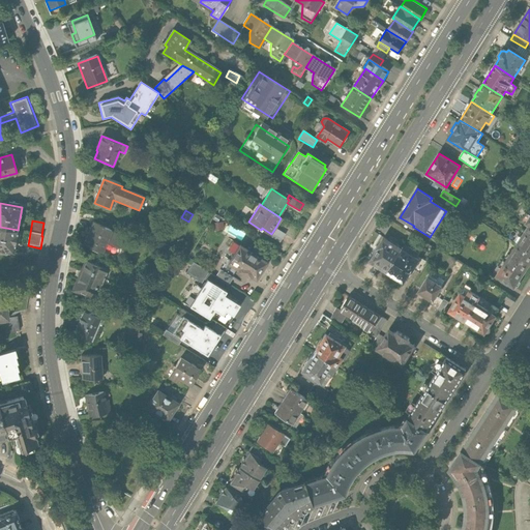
[(93,222),(84,245),(101,253),(112,229),(93,222)]
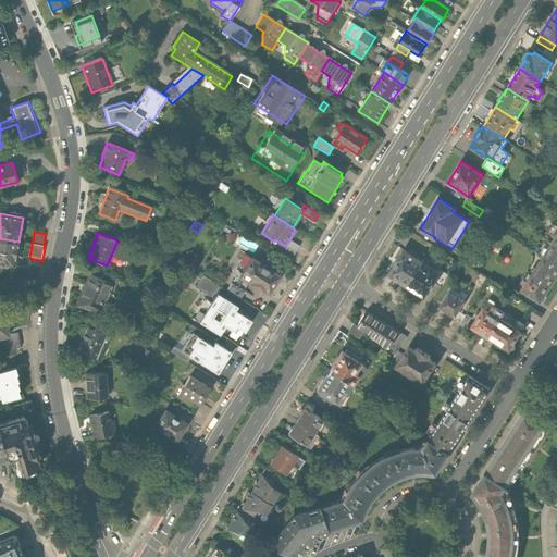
[(242,246),(246,239),(236,234),(232,240),(242,246)]
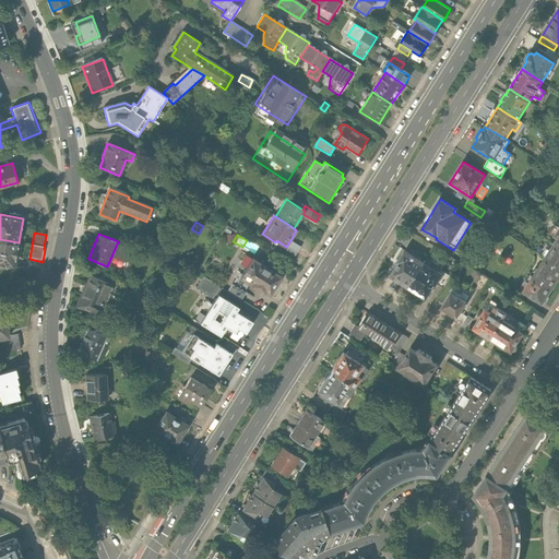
[(0,263),(14,266),(19,242),(0,239),(0,263)]
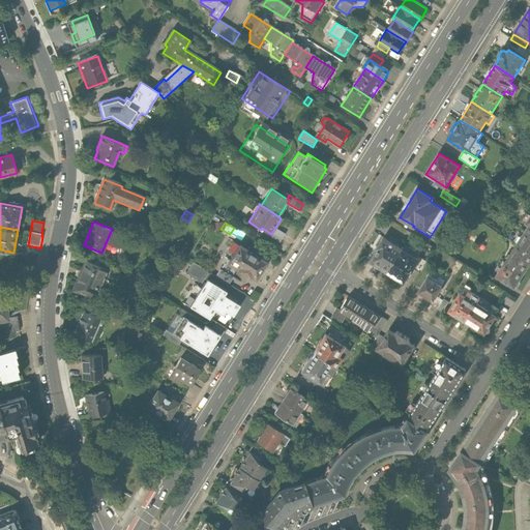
[(285,234),(275,228),(271,234),(262,228),(261,230),(280,242),(285,234)]
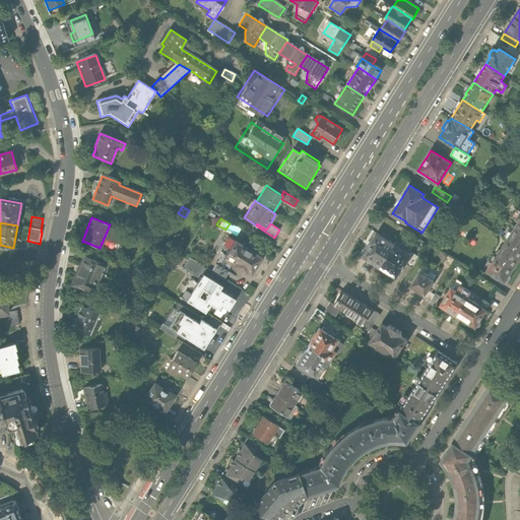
[(519,228),(515,224),(506,239),(519,247),(519,228)]
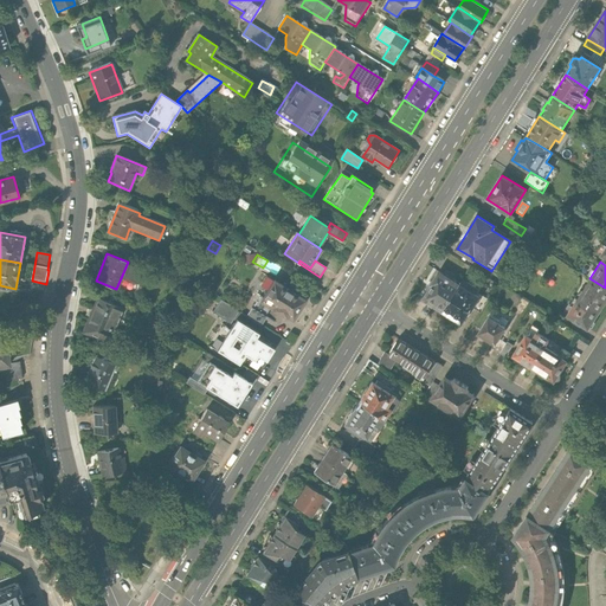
[(424,298),(443,310),(459,284),(439,271),(429,289),(430,289),(424,298)]
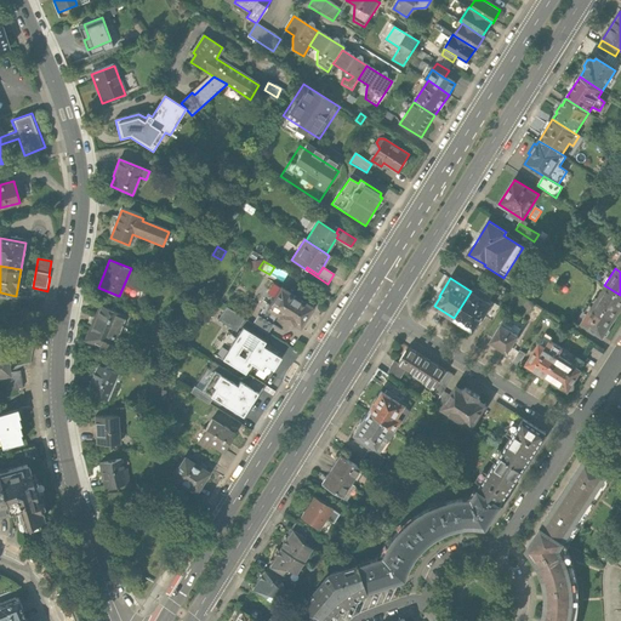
[(613,319),(620,306),(620,295),(604,285),(592,306),(613,319)]
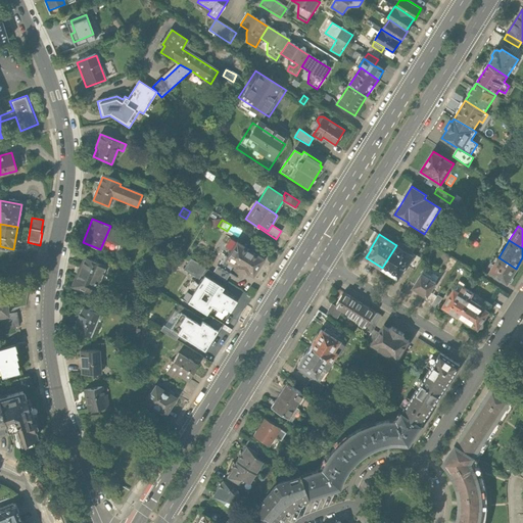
[(265,258),(236,241),(225,259),(253,277),(265,258)]
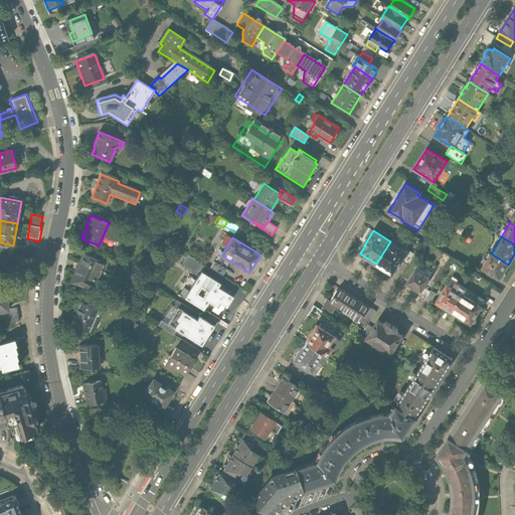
[(392,237),(390,241),(376,264),(391,274),(396,266),(397,267),(406,251),(403,249),(405,245),(392,237)]
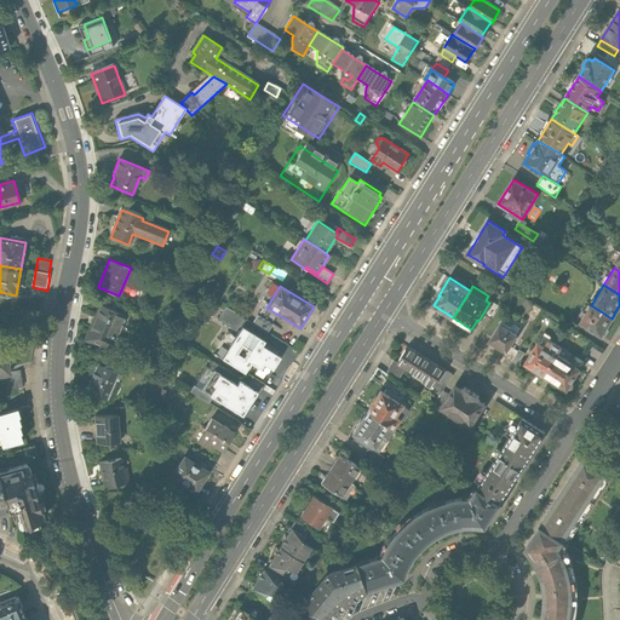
[(125,315),(99,305),(85,342),(110,352),(125,315)]
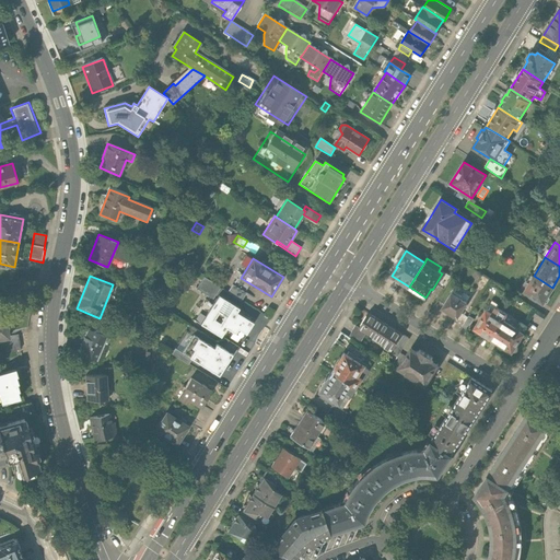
[(543,303),(552,288),(534,276),(524,291),(543,303)]
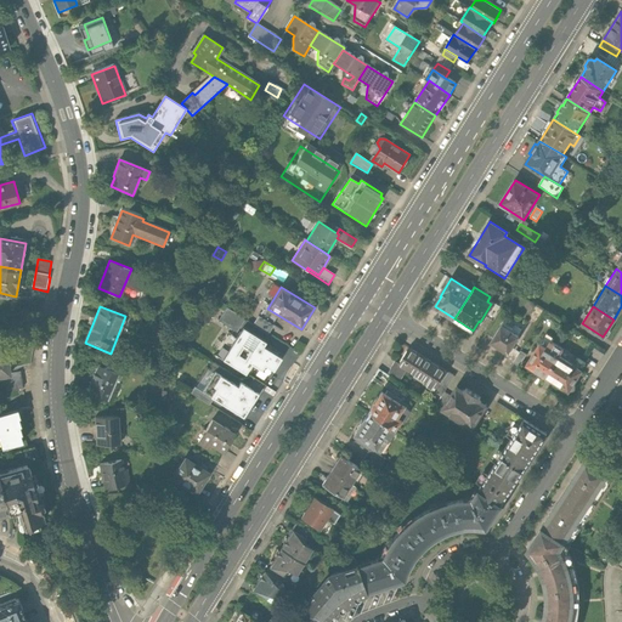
[(219,322),(237,333),(246,320),(226,309),(219,322)]
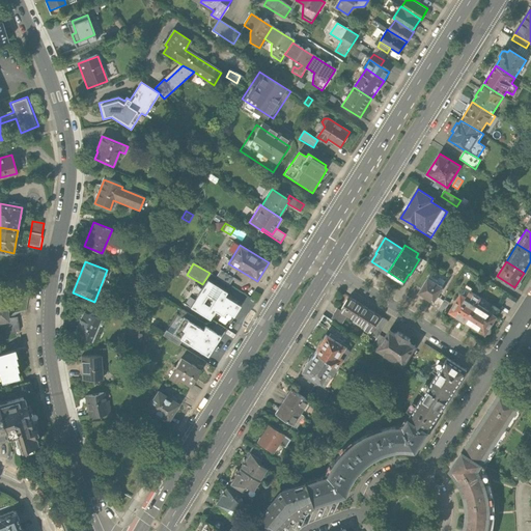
[(233,278),(220,270),(216,278),(229,285),(233,278)]
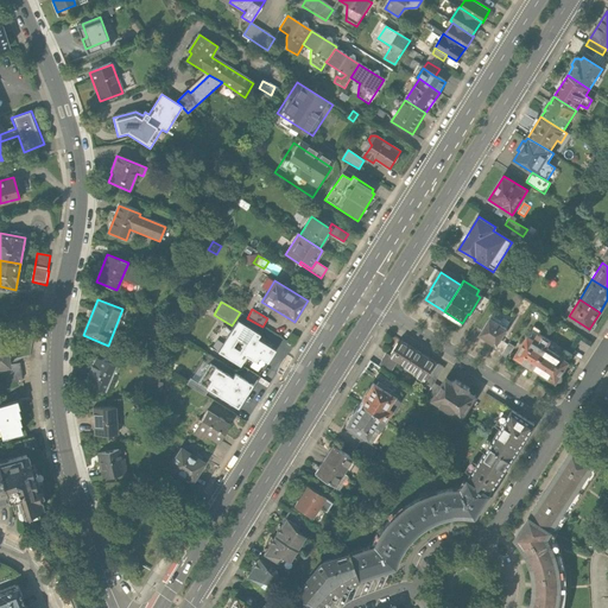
[(492,317),(481,335),(499,346),(510,328),(492,317)]
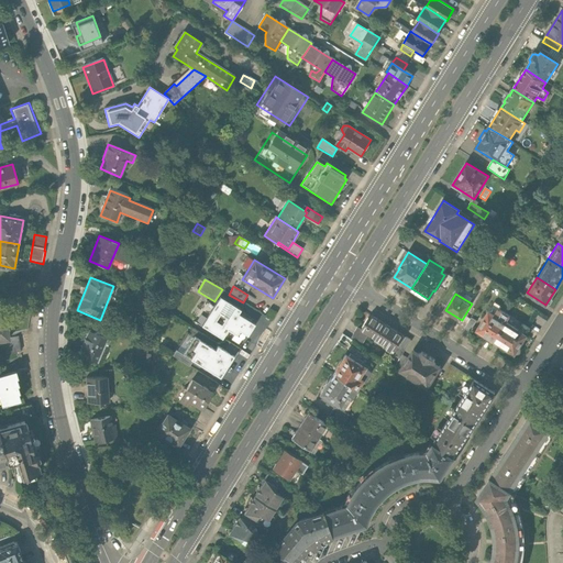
[(220,297),(201,326),(222,339),(228,330),(244,341),(255,324),(239,313),(241,310),(220,297)]
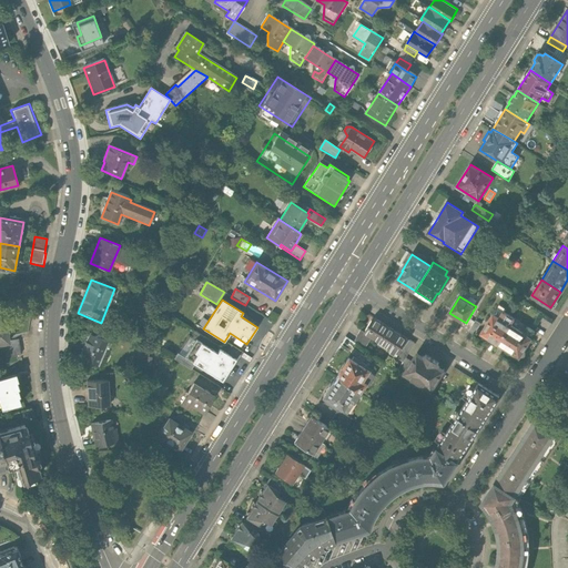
[(500,345),(514,325),(517,320),(505,311),(500,317),(495,313),(483,333),(500,345)]
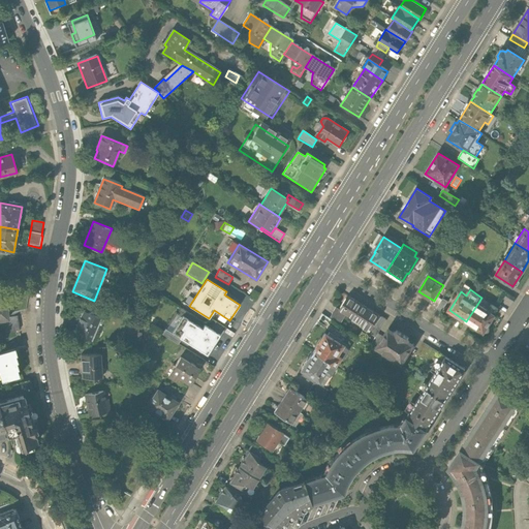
[(348,296),(340,309),(339,310),(346,314),(364,325),(363,327),(370,332),(379,316),(348,296)]
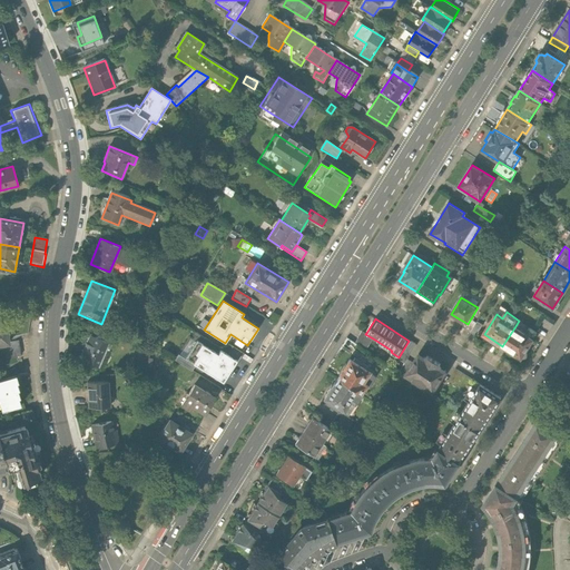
[(471,333),(477,336),(483,325),(478,322),(471,333)]
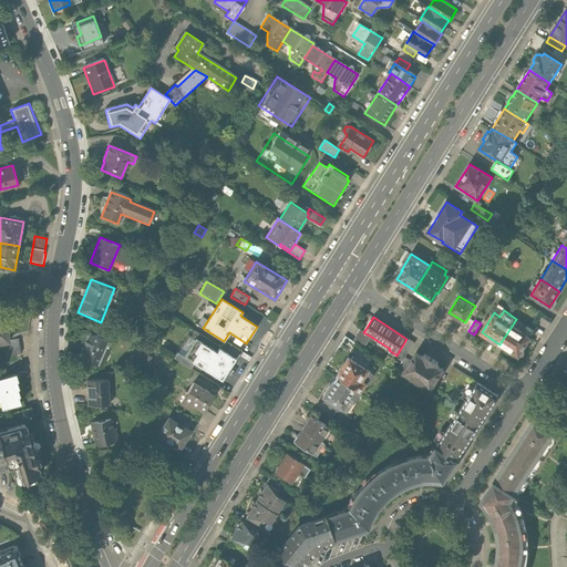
[(7,322),(0,323),(0,343),(3,343),(10,342),(7,322)]
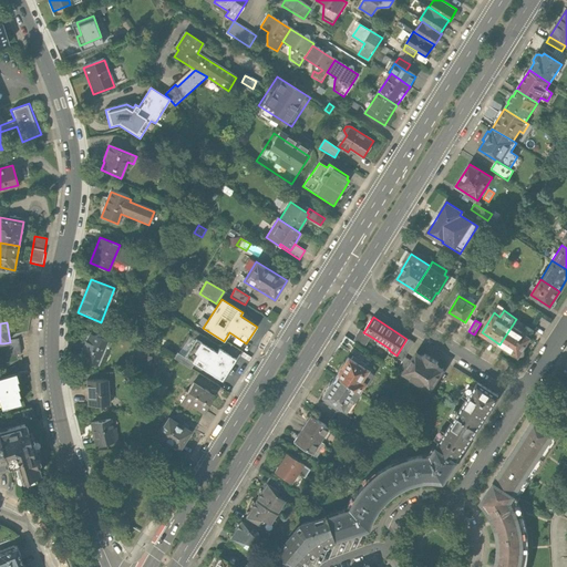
[(533,338),(513,325),(500,344),(521,358),(533,338)]
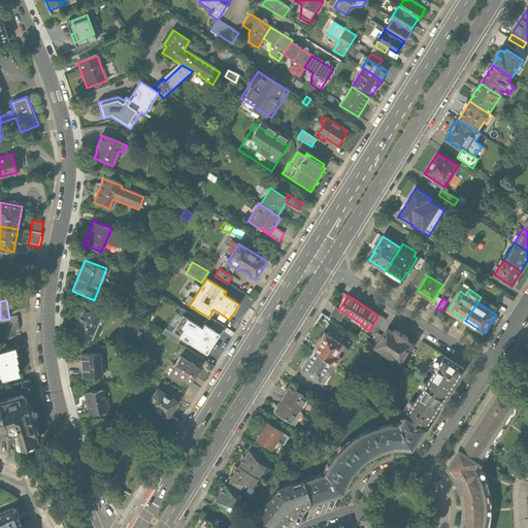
[(338,325),(345,314),(338,309),(339,308),(335,306),(328,318),(338,325)]
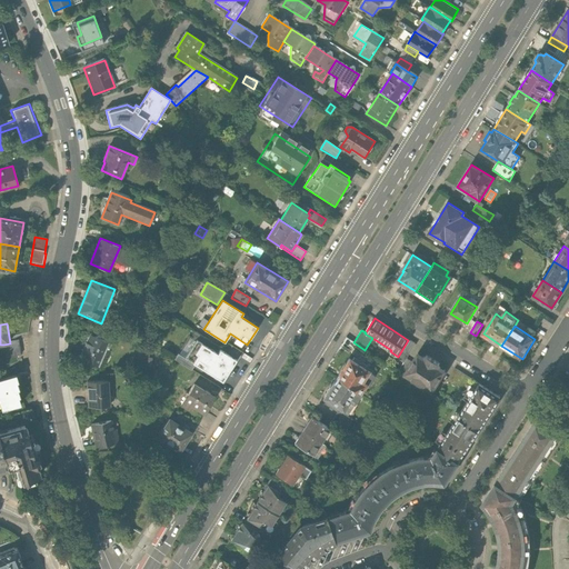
[(90,336),(80,359),(100,367),(109,343),(90,336)]
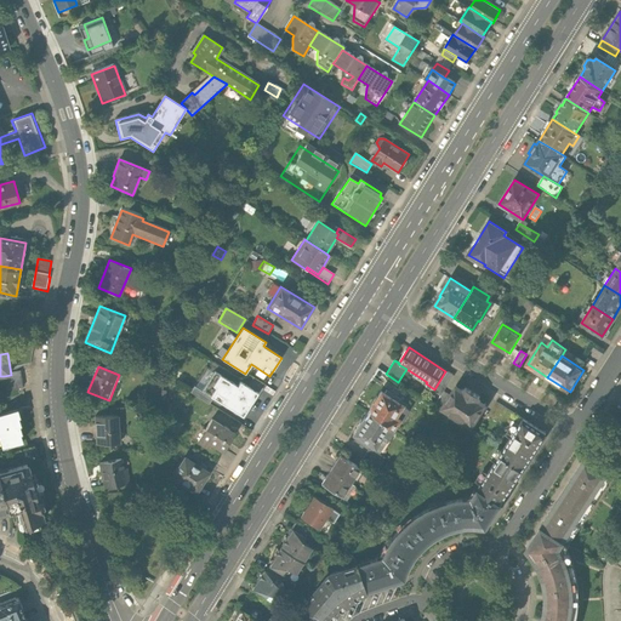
[(238,386),(215,371),(201,392),(212,398),(243,417),(258,393),(240,382),(238,386)]
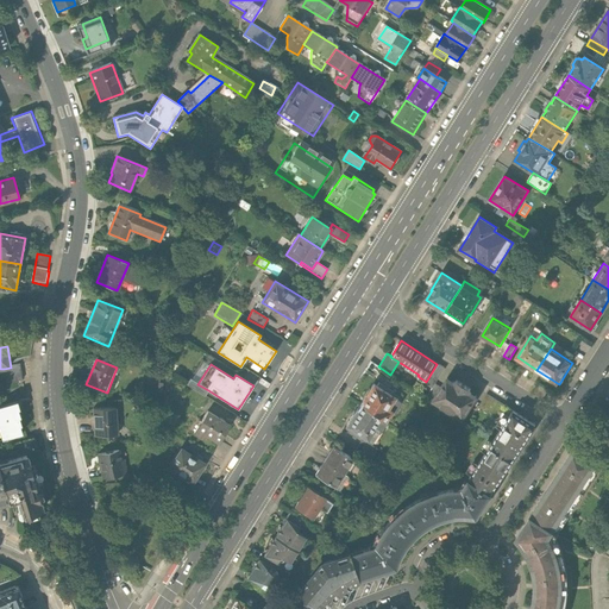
[(445,369),(437,364),(426,382),(427,383),(427,384),(433,388),(435,384),(445,369)]
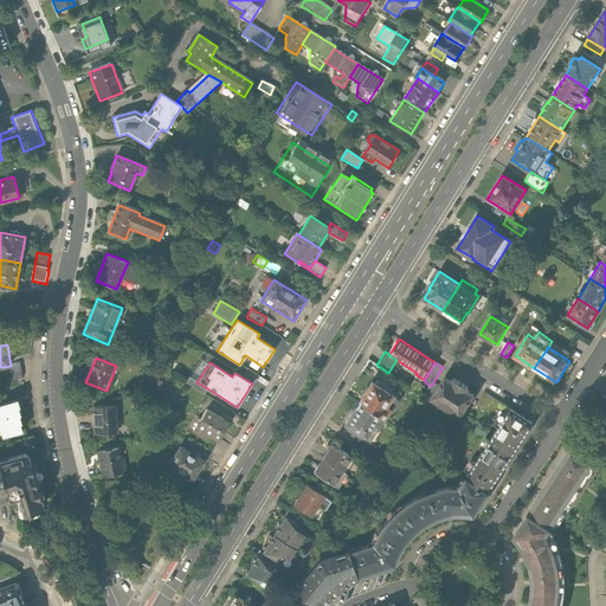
[(20,363),(11,366),(4,367),(7,384),(23,380),(20,363)]
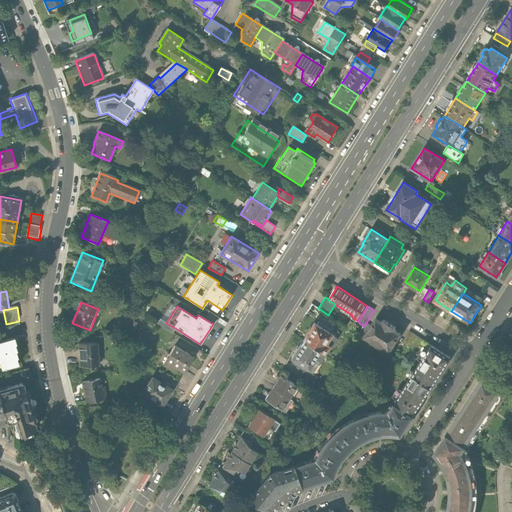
[(397,340),(402,331),(397,328),(398,327),(384,318),(383,319),(378,316),(371,326),(366,335),(391,351),(398,341),(397,340)]
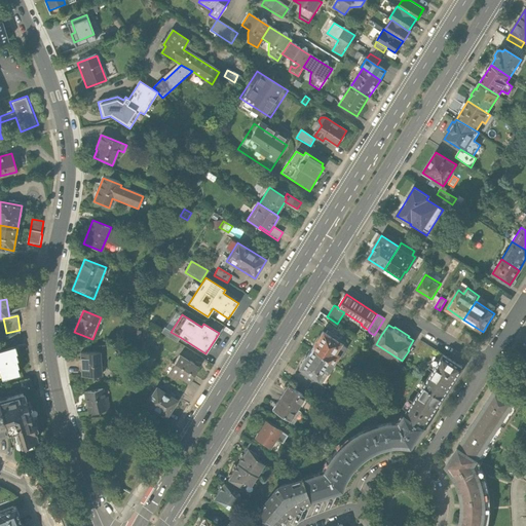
[(180,337),(171,332),(164,328),(161,333),(177,342),(180,337)]
